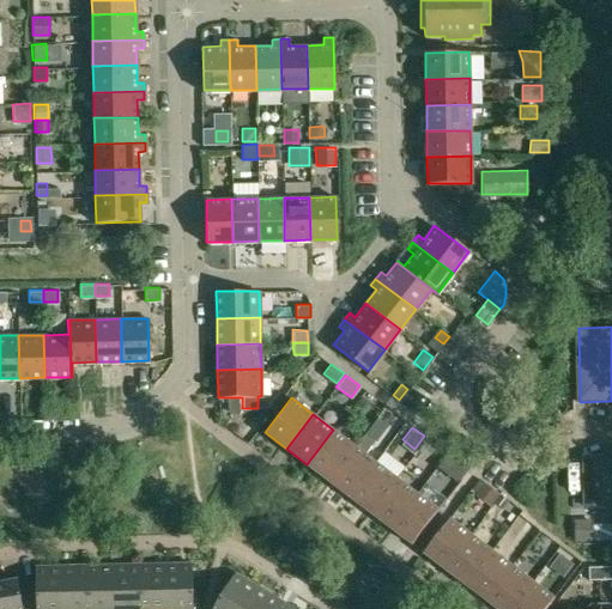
[(307,464),(328,480),(355,445),(333,430),(307,464)]
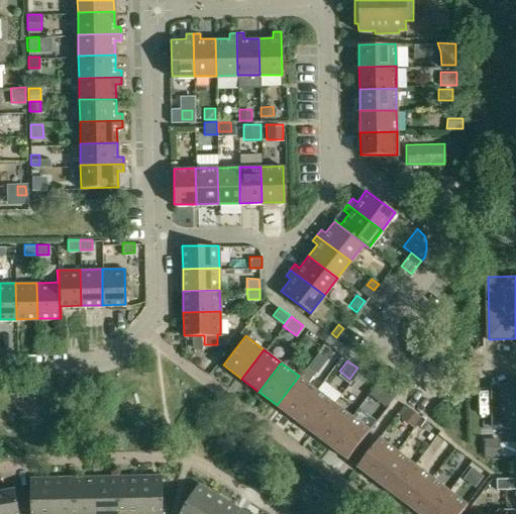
[(308,365),(299,376),(277,405),(294,418),(316,389),(307,382),(316,371),(308,365)]
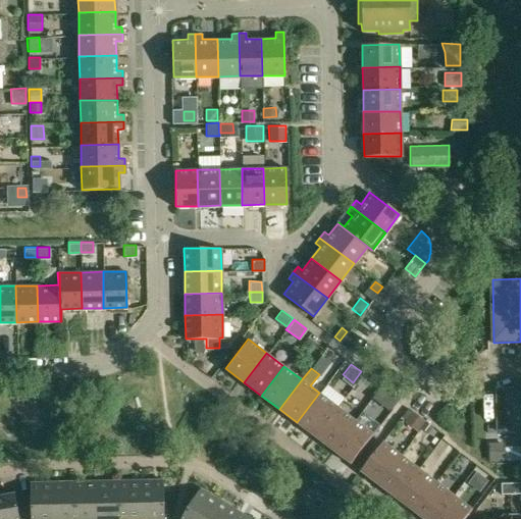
[(380,385),(372,398),(388,410),(398,399),(380,385)]
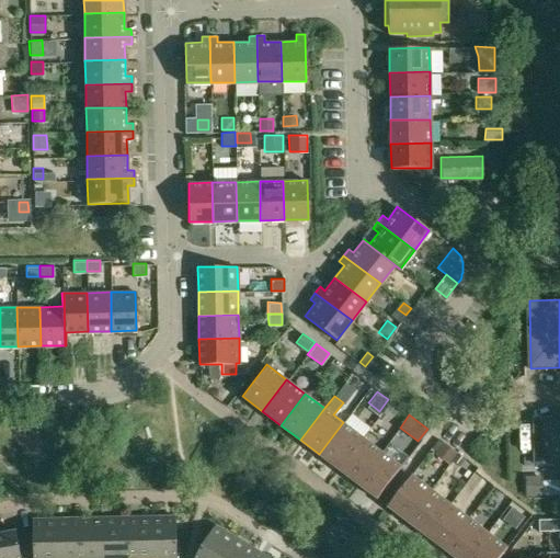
[(559,452),(559,416),(535,416),(536,464),(548,464),(547,453),(559,452)]
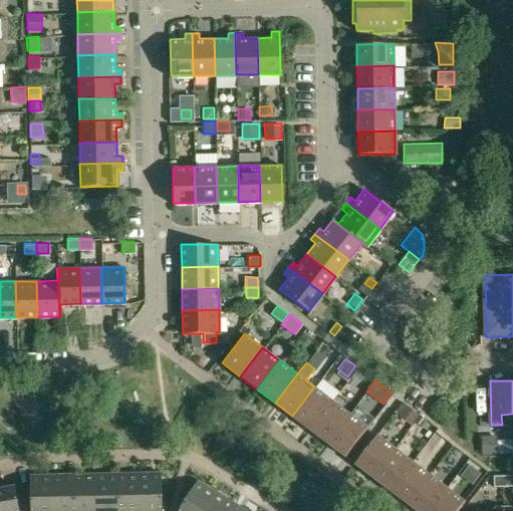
[(292,416),(309,429),(331,400),(314,387),(292,416)]
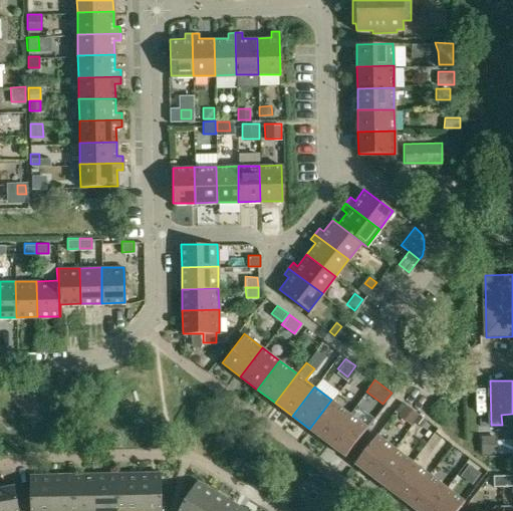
[(309,429),(326,443),(348,413),(331,400),(309,429)]
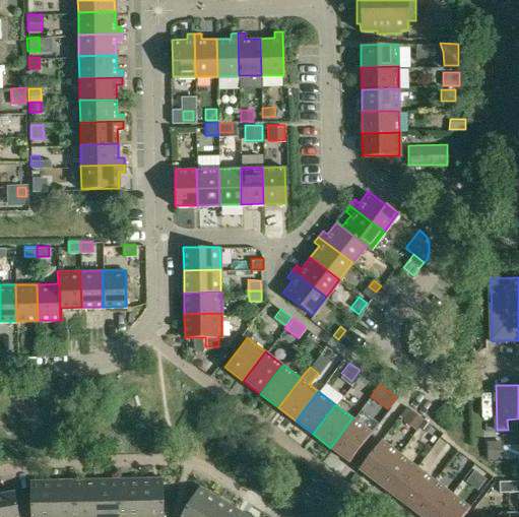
[(416,427),(422,418),(413,412),(413,411),(406,406),(400,414),(416,427)]
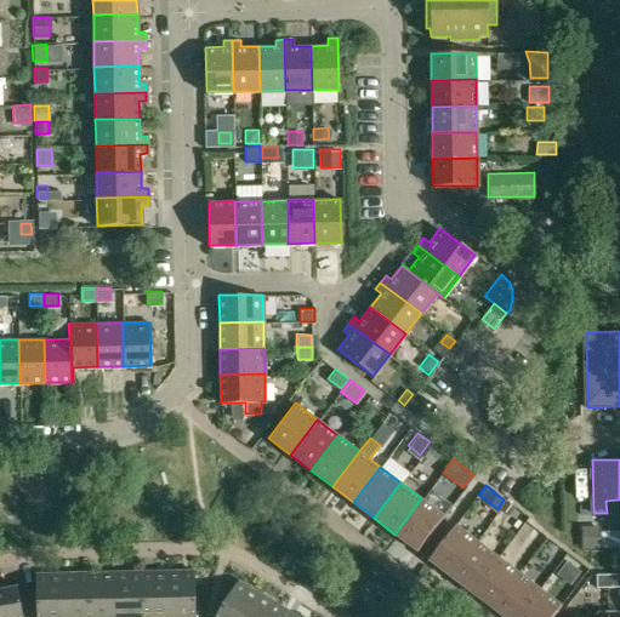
[(416,550),(443,515),(421,498),(394,535),(416,550)]
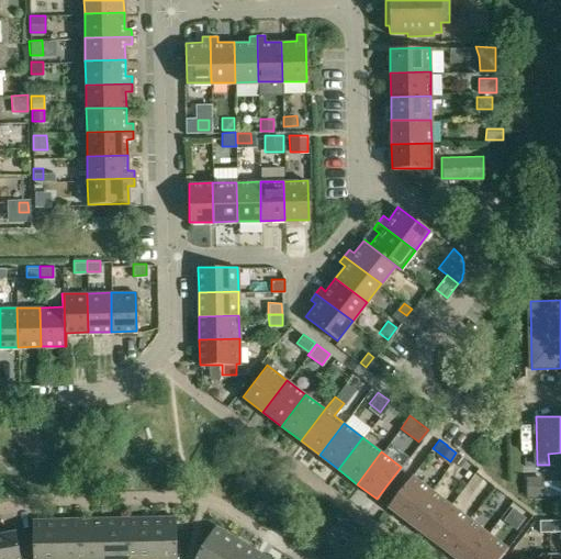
[(464,458),(457,453),(451,460),(460,466),(464,458)]
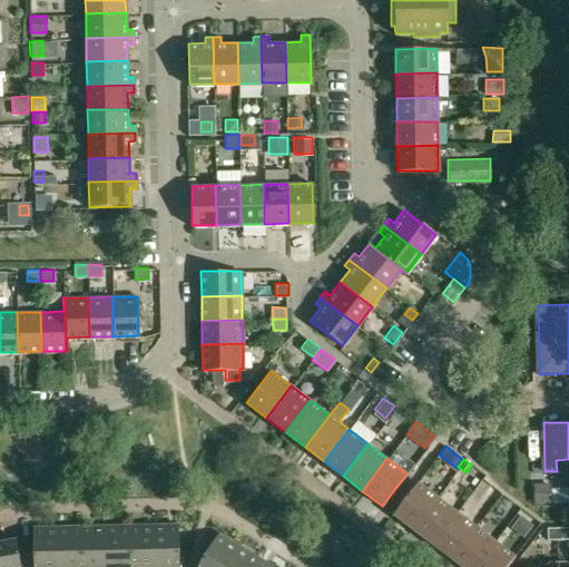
[(418,481),(393,514),(414,530),(439,498),(418,481)]
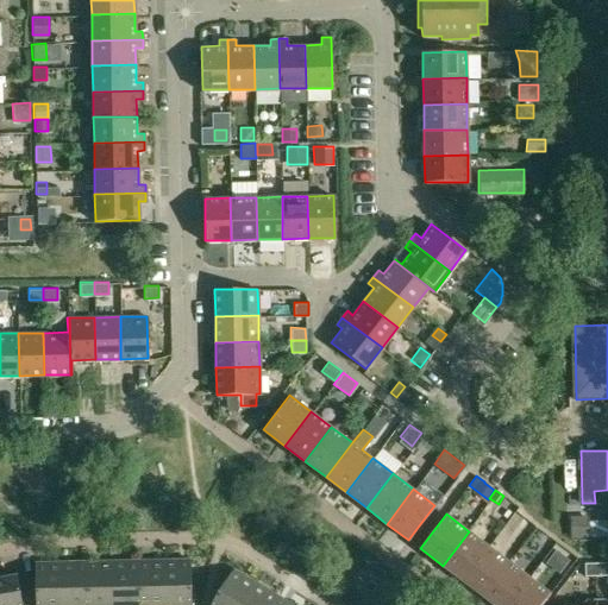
[(569,514),(569,537),(585,536),(585,534),(588,533),(588,514),(569,514)]
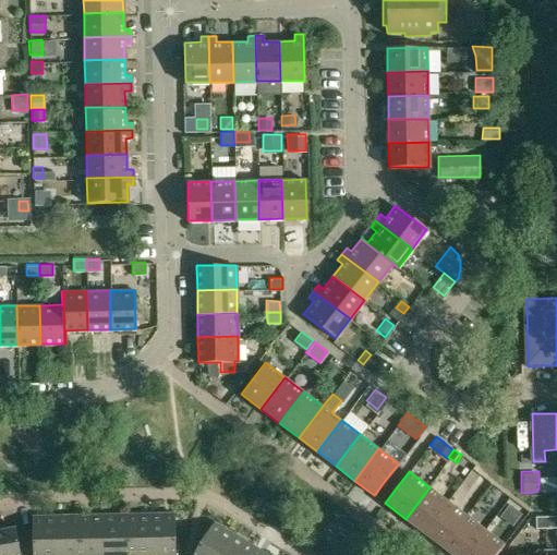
[(406,519),(407,519),(424,533),(448,502),(430,487),(406,519)]
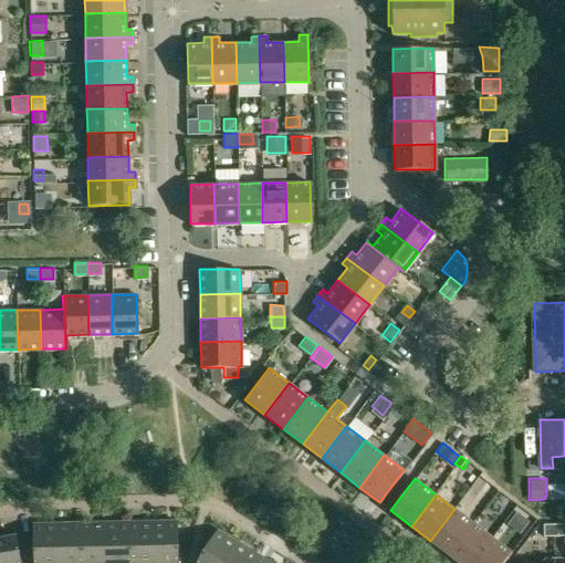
[(430,541),(451,556),(475,524),(454,509),(430,541)]
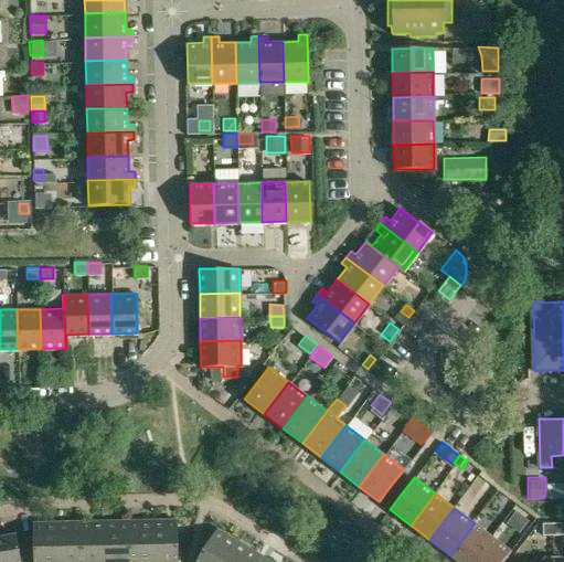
[(177,561),(176,519),(151,520),(151,561),(177,561)]
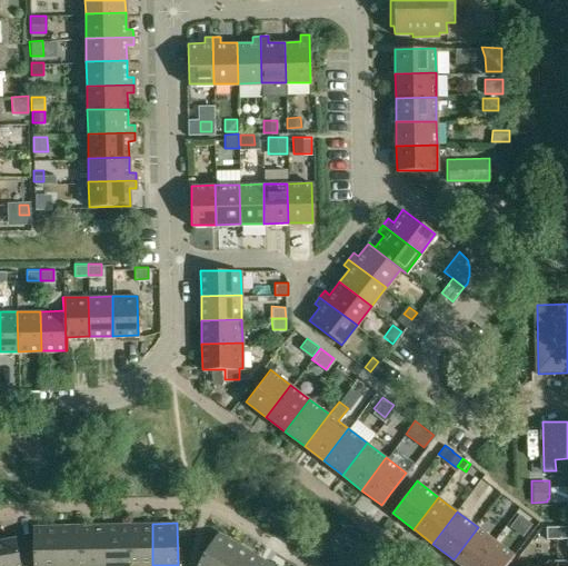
[(105,565),(105,524),(80,525),(80,565),(105,565)]
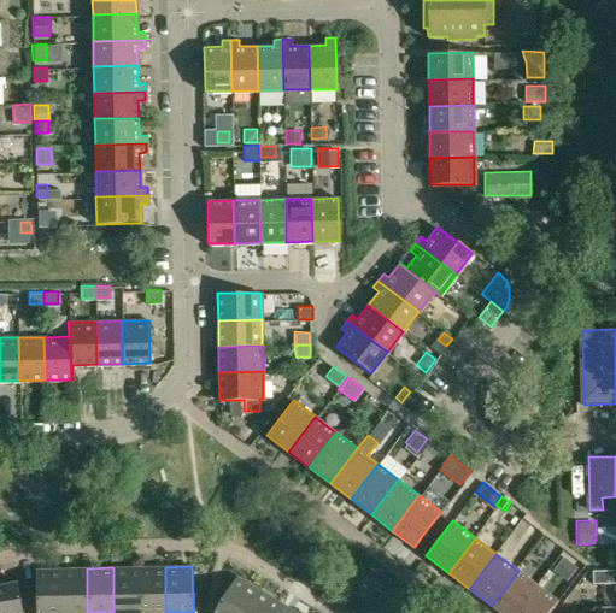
[(140,612),(139,567),(113,567),(113,612),(140,612)]
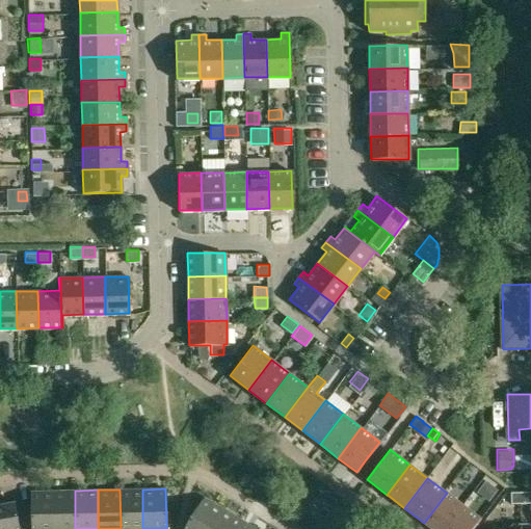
[(142,528),(142,490),(120,490),(121,528),(142,528)]
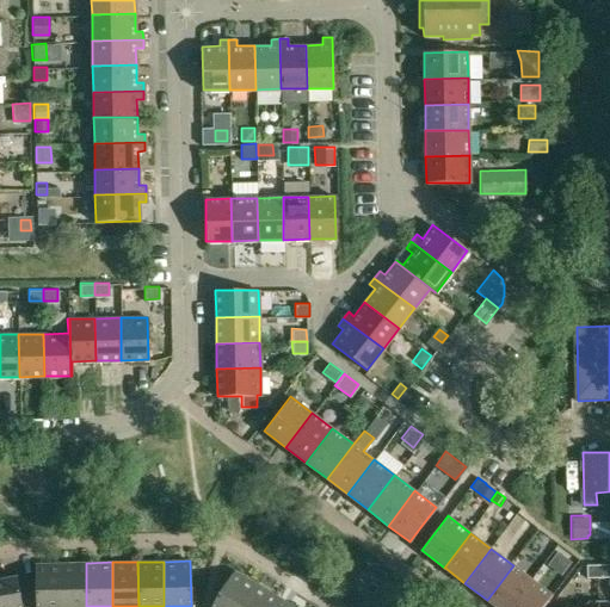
[(35,564),(35,577),(35,606),(61,606),(61,563),(35,564)]
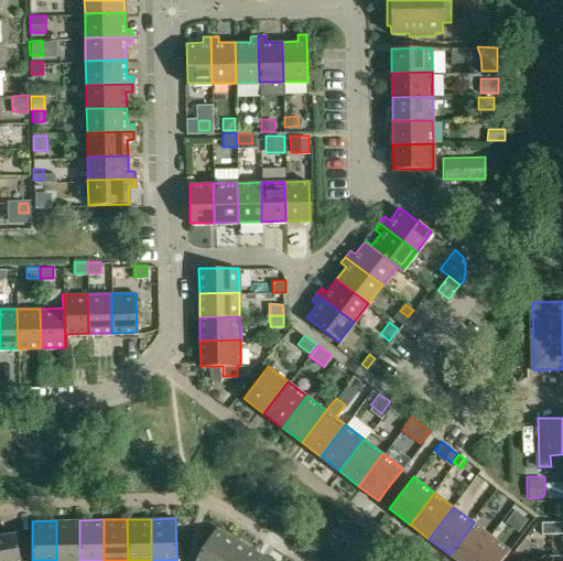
[(56,520),(56,560),(79,560),(79,520),(56,520)]
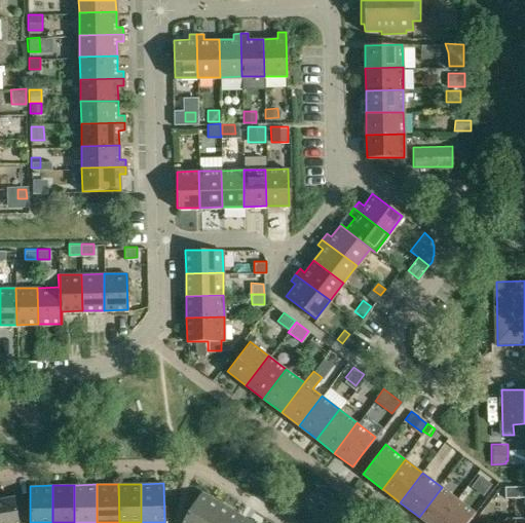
[(513,485),(503,485),(504,496),(513,496),(513,485)]
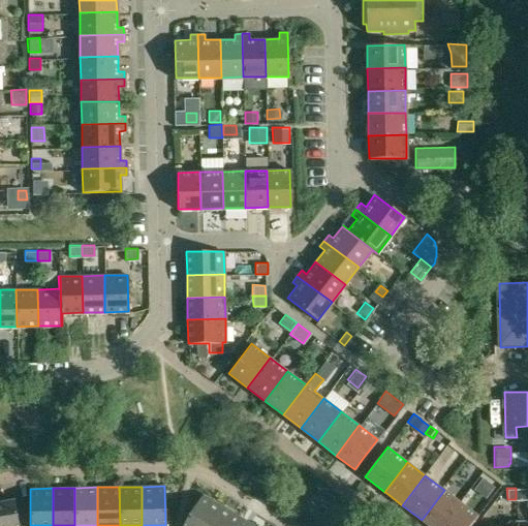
[(525,488),(516,488),(516,499),(525,499),(525,488)]
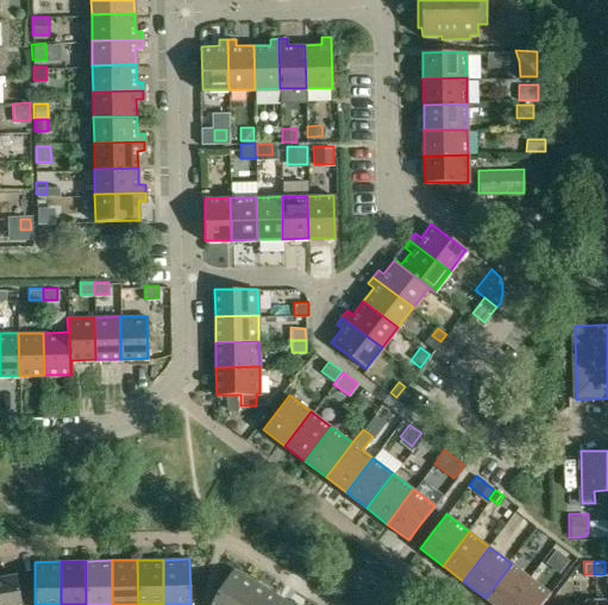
[(508,604),(530,578),(512,563),(486,598),(494,604),(508,604)]
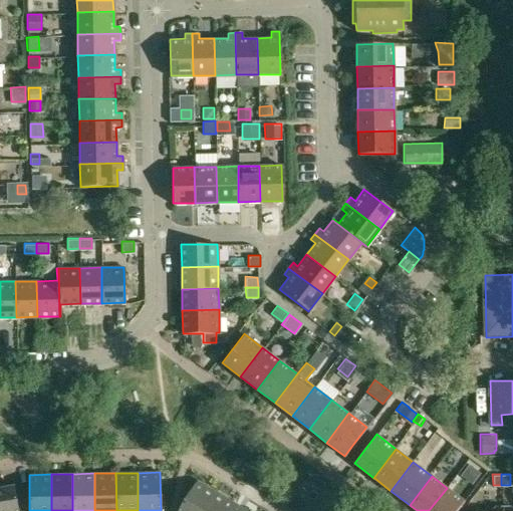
[(176,510),(202,510),(215,491),(196,479),(176,510)]
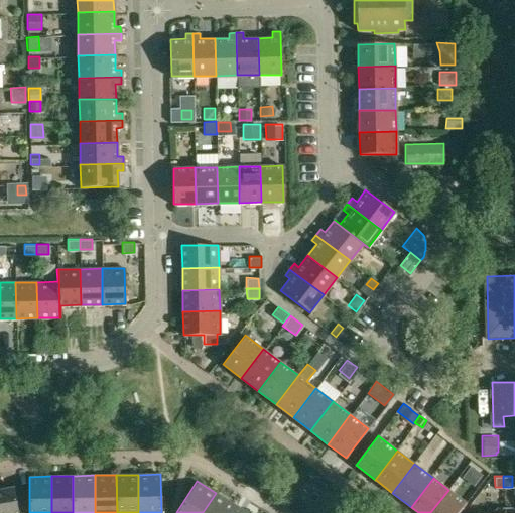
[(29,512),(29,488),(14,491),(14,487),(0,490),(0,512),(29,512)]
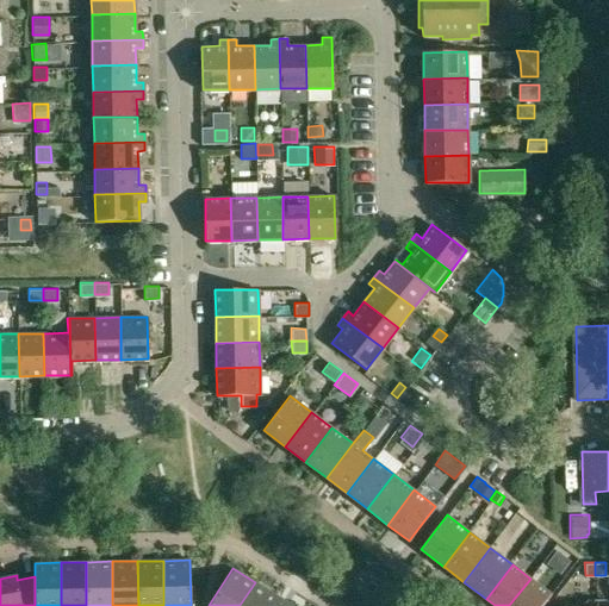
[(540,605),(551,594),(530,579),(509,605),(540,605)]
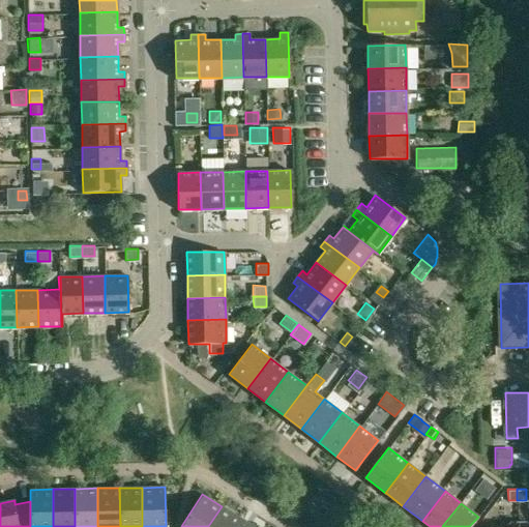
[(208,526),(235,526),(241,518),(222,506),(208,526)]
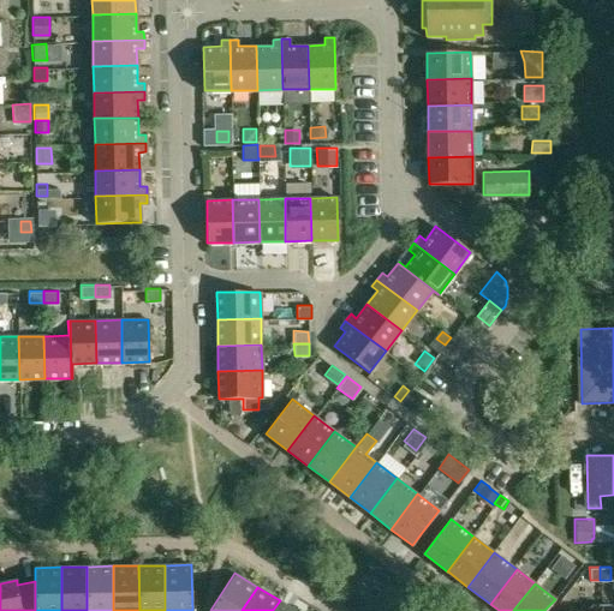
[(273,610),(297,610),(280,600),(273,610)]
